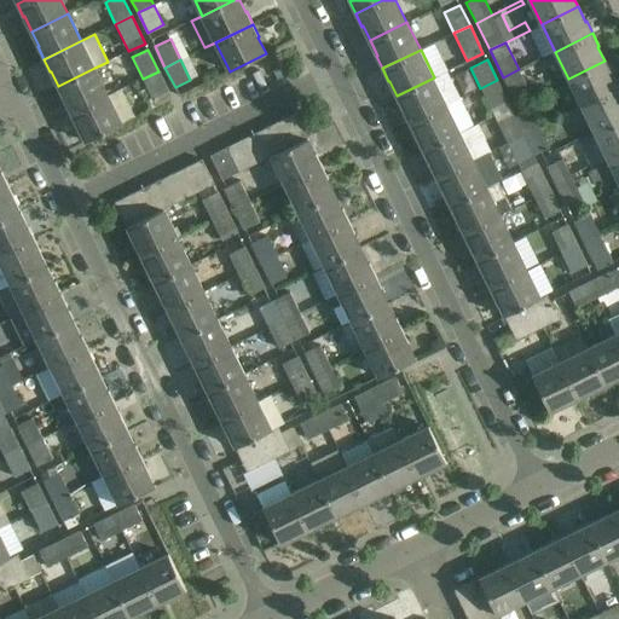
[(605,61),(568,79),(582,106),(618,87),(613,76),(612,76),(605,61)]
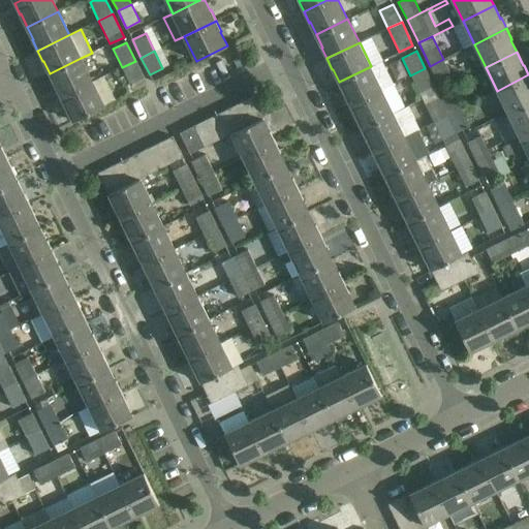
[(55,87),(60,97),(92,82),(81,58),(50,73),(56,86),(55,87)]
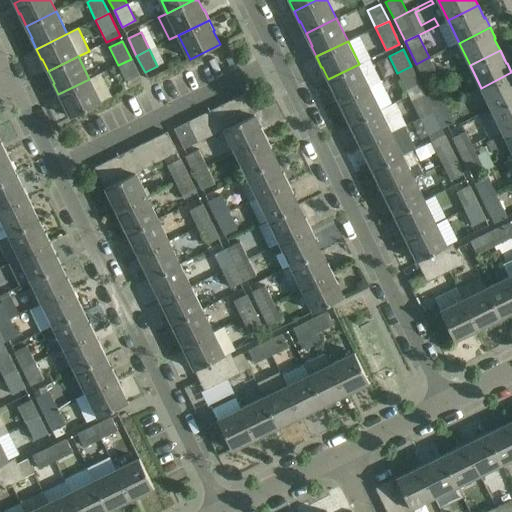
[(438,74),(429,57),(416,64),(424,81),(438,74)]
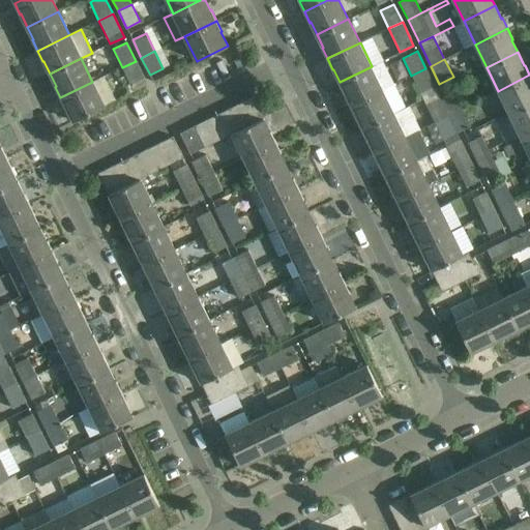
[(144,78),(136,61),(122,67),(130,84),(144,78)]
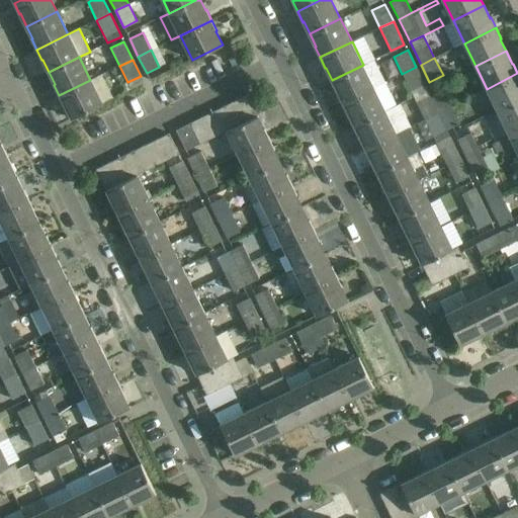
[(337,93),(342,103),(374,87),(363,65),(332,80),(338,92),(337,93)]
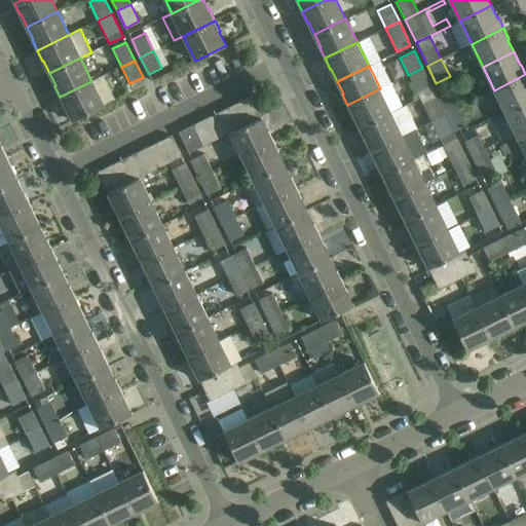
[(408,75),(419,98),(434,91),(422,68),(408,75)]
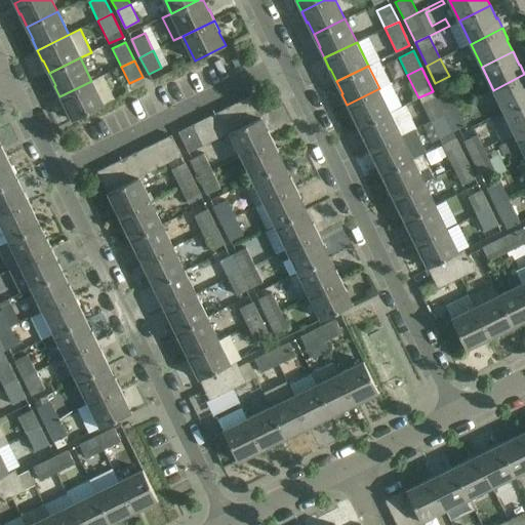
[(524,74),(493,90),(506,114),(524,103),(524,74)]
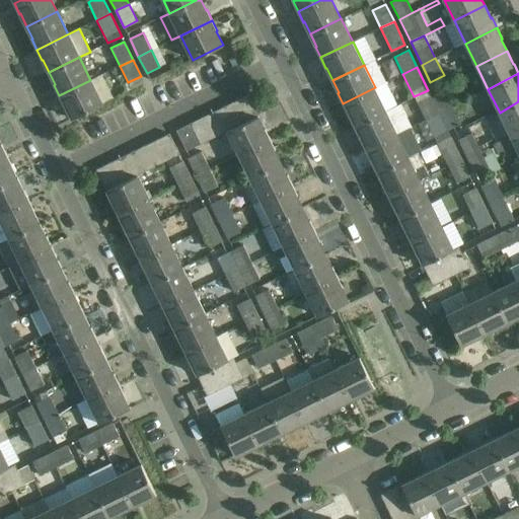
[(90,80),(59,95),(64,105),(65,105),(71,118),(70,118),(71,119),(73,119),(73,118),(100,104),(102,104),(101,103),(114,97),(102,74),(90,80)]
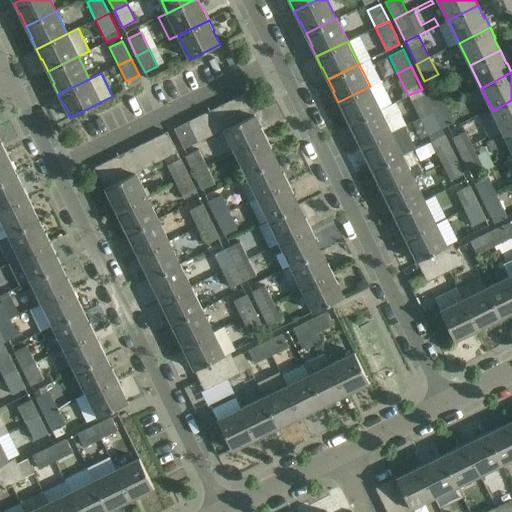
[(370,86),(338,102),(343,112),(344,112),(350,124),(381,109),(370,86)]
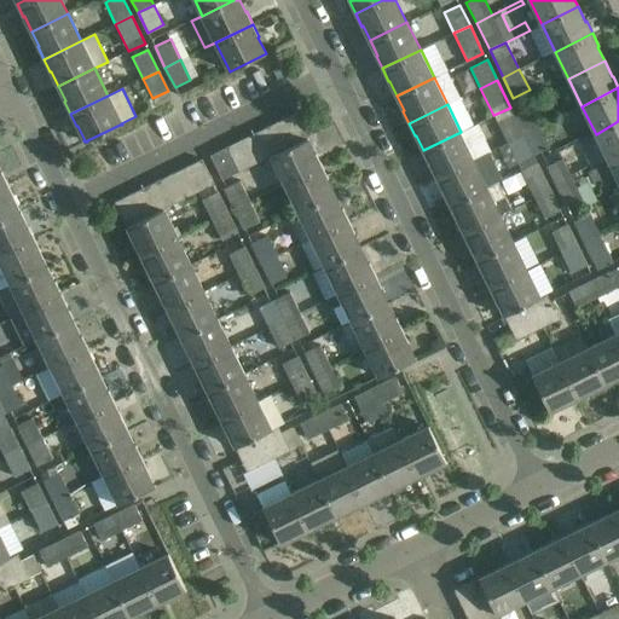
[(527,133),(539,127),(530,106),(516,113),(527,133)]
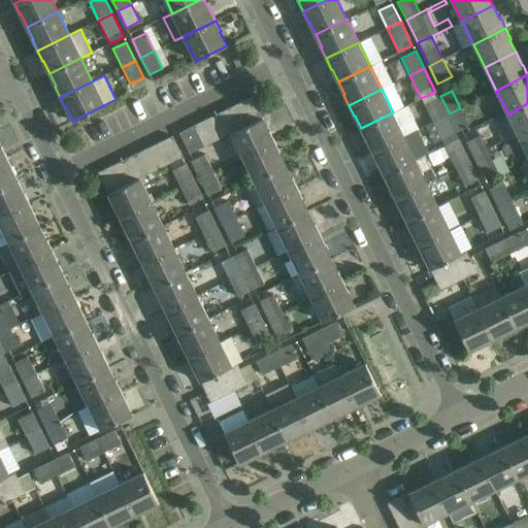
[(425,126),(450,113),(440,96),(438,97),(435,92),(421,98),(432,122),(425,125),(425,126)]
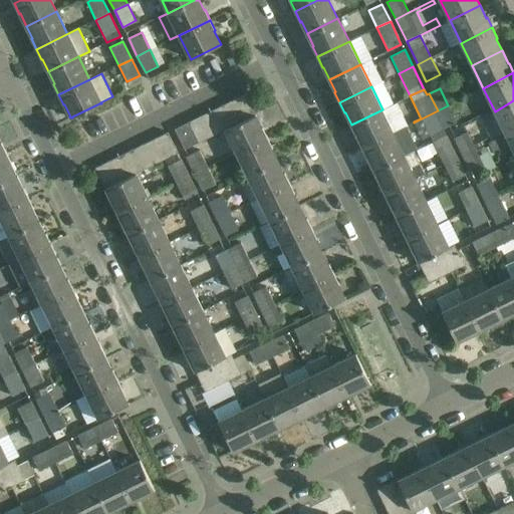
[(234,99),(244,119),(255,114),(245,94),(234,99)]
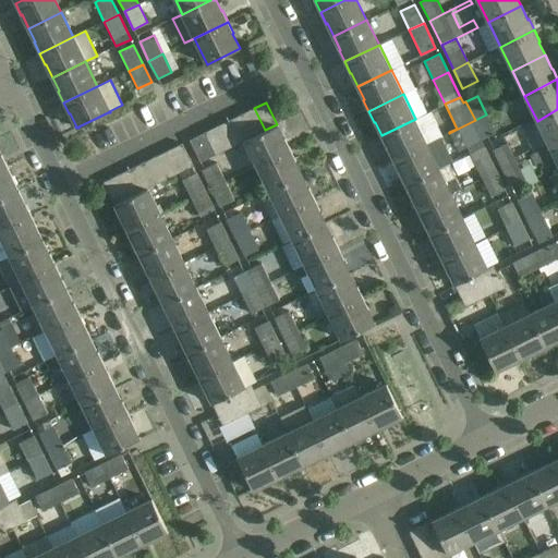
[(254,108),(242,114),(253,136),(265,130),(254,108)]
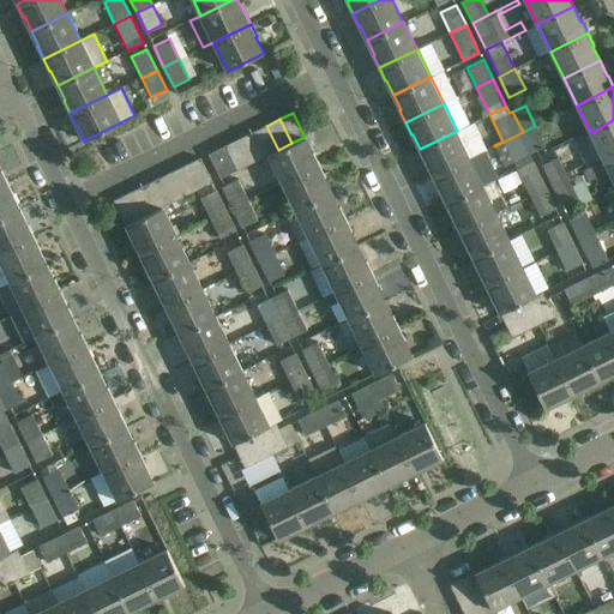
[(605,160),(613,155),(613,120),(591,133),(605,160)]
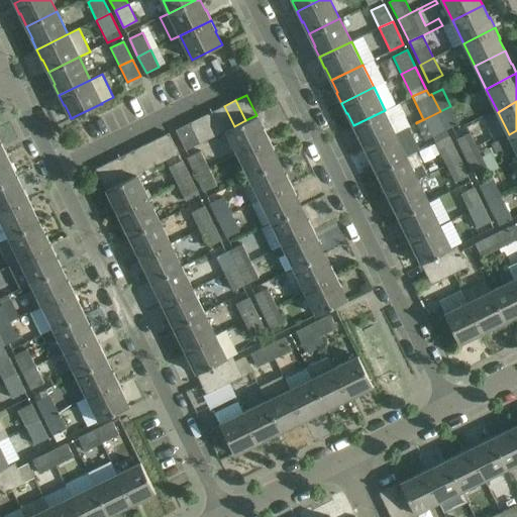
[(225,130),(234,126),(224,106),(213,111),(222,131),(225,130)]
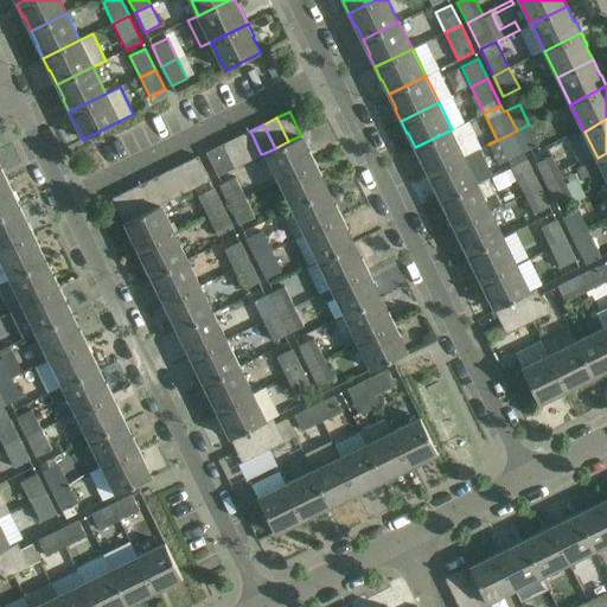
[(529,125),(517,131),(526,151),(540,145),(529,125)]
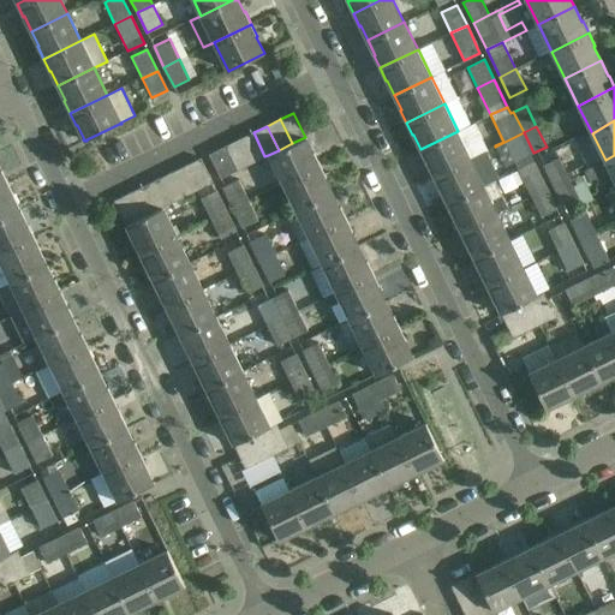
[(427,165),(433,177),(471,159),(458,131),(421,149),(428,163),(427,165)]
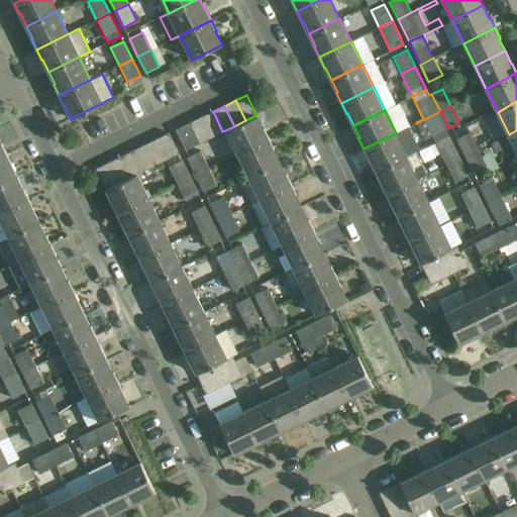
[(211,136),(222,131),(213,111),(202,116),(211,136)]
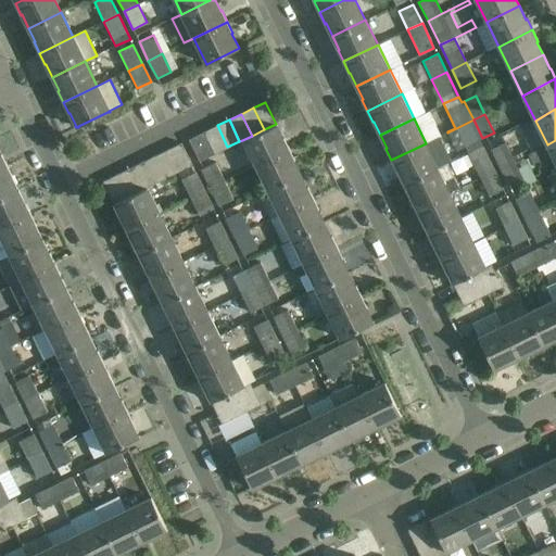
[(482,138),(474,119),(447,133),(457,151),(482,138)]
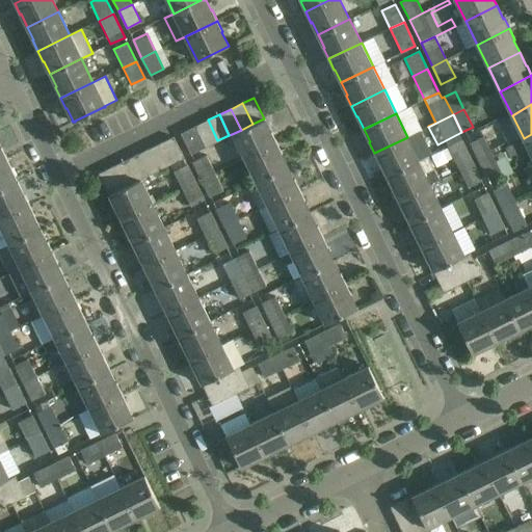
[(253,124),(241,130),(232,134),(243,158),(276,141),(271,132),(270,132),(265,120),(264,118),(253,124)]
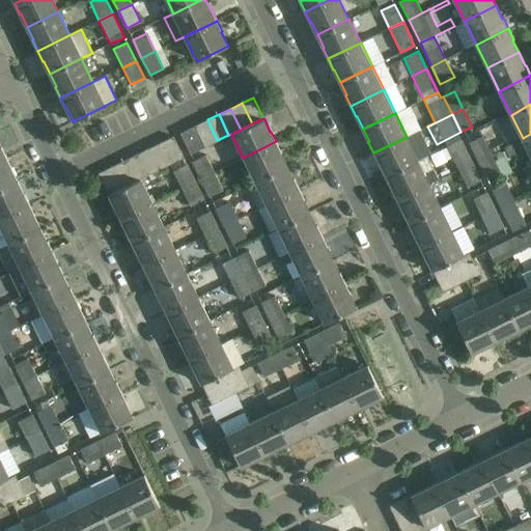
[(195,126),(205,146),(217,140),(207,119),(195,126)]
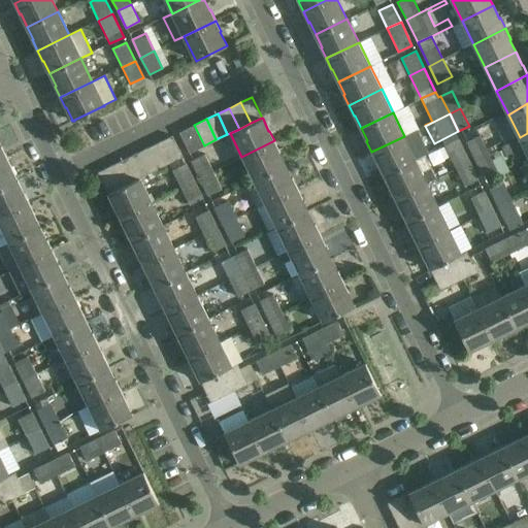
[(190,153),(204,145),(194,125),(179,132),(190,153)]
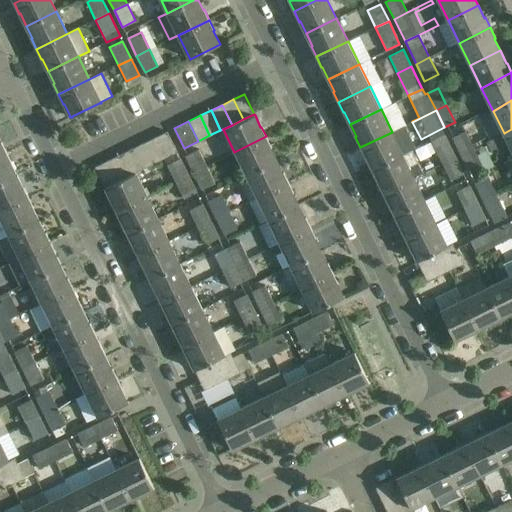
[(509,144),(511,149),(511,129),(504,133),(486,142),(491,152),(509,144)]
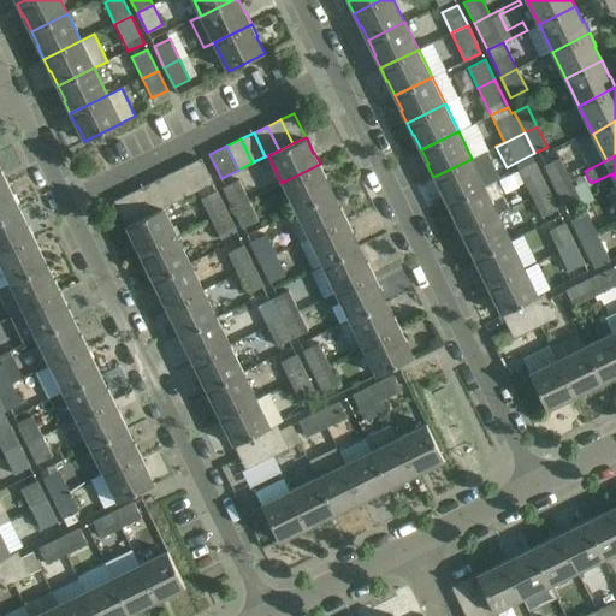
[(554,185),(570,178),(560,157),(544,165),(554,185)]
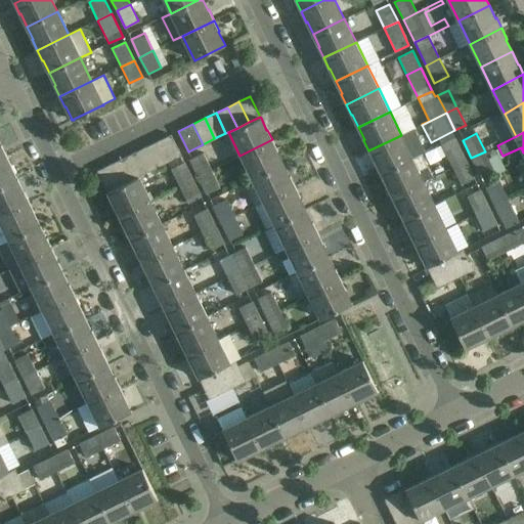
[(171,135),(159,141),(168,161),(181,155),(171,135)]
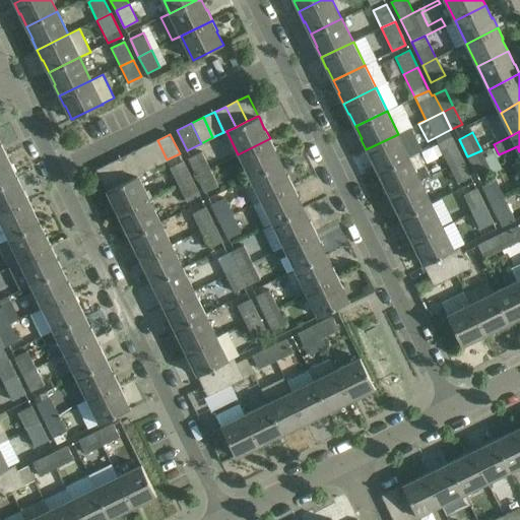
[(372,159),(378,172),(409,156),(398,134),(366,149),(371,160),(372,159)]
